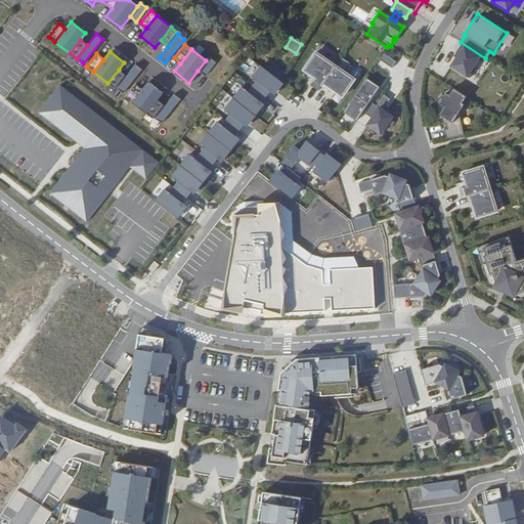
[(318,91),(321,87),(335,68),(315,54),(304,71),(315,79),(311,86),(318,91)]
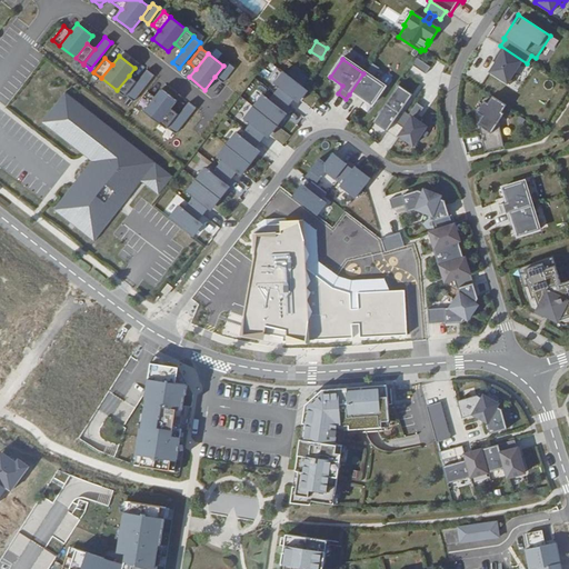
[(223,66),(215,77),(221,82),(233,67),(227,61),(223,66)]
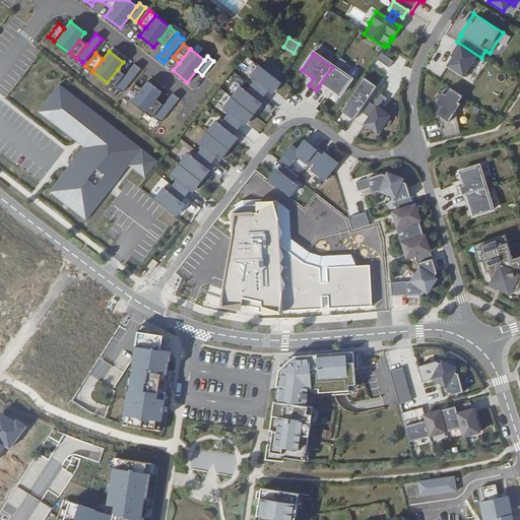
[(121,92),(139,68),(133,63),(125,74),(115,87),(121,92)]
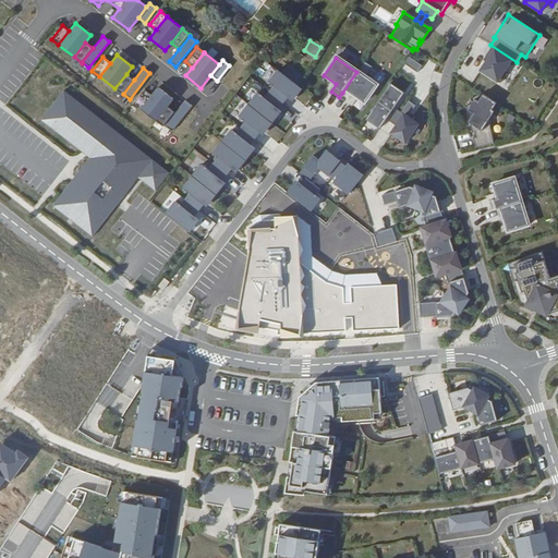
[(300,88),(278,71),(268,83),(274,87),(268,93),(282,104),(288,97),(290,99),(300,88)]
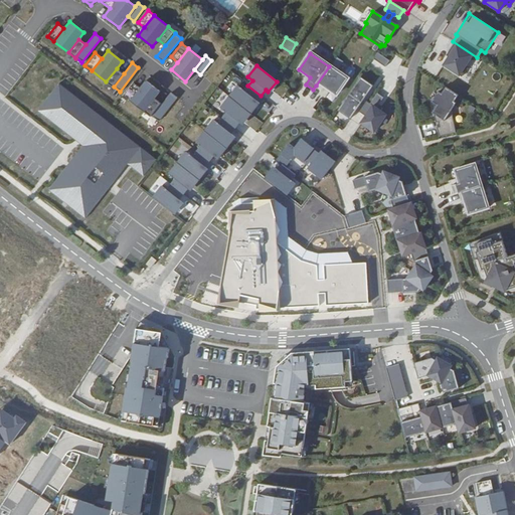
[(348,79),(329,66),(316,86),(322,90),(324,87),(336,96),(348,79)]
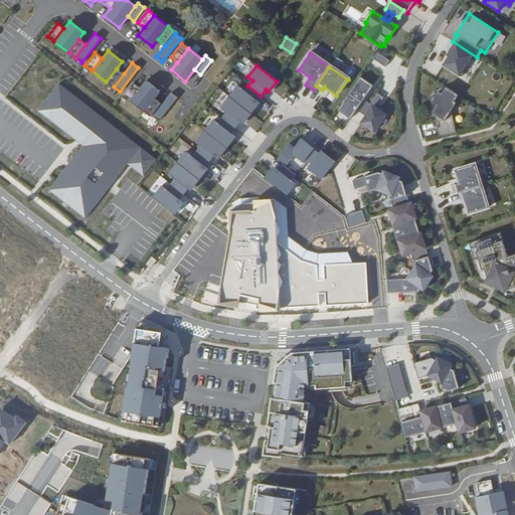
[(117,68),(106,81),(113,88),(114,87),(124,73),(117,68)]
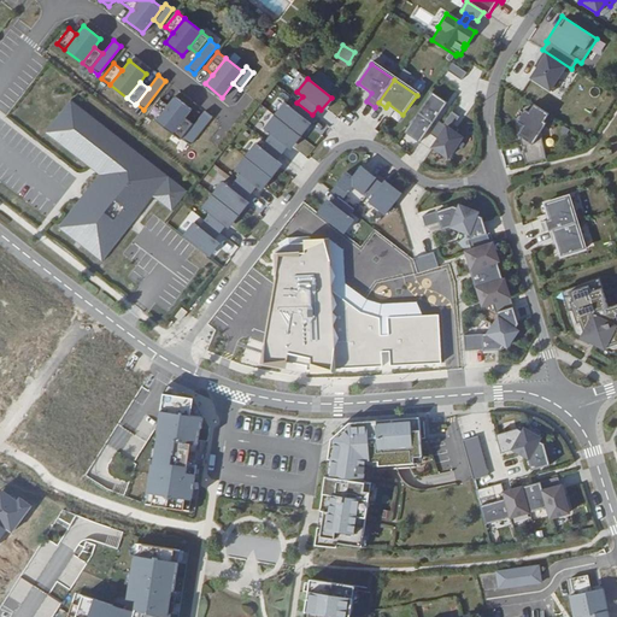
[(432,94),(418,113),(433,123),(446,104),(432,94)]
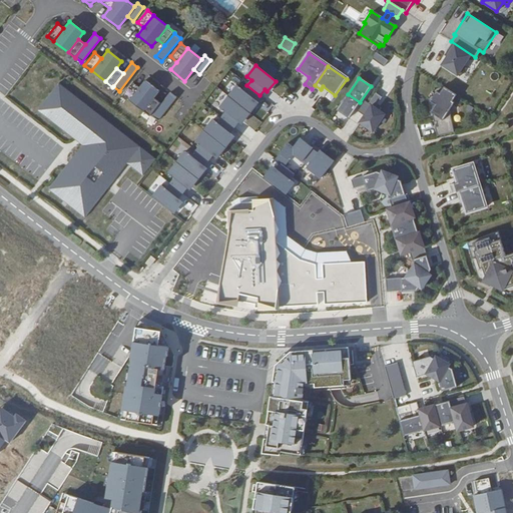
[(129,100),(143,111),(153,97),(159,91),(144,80),(139,87),(129,100)]
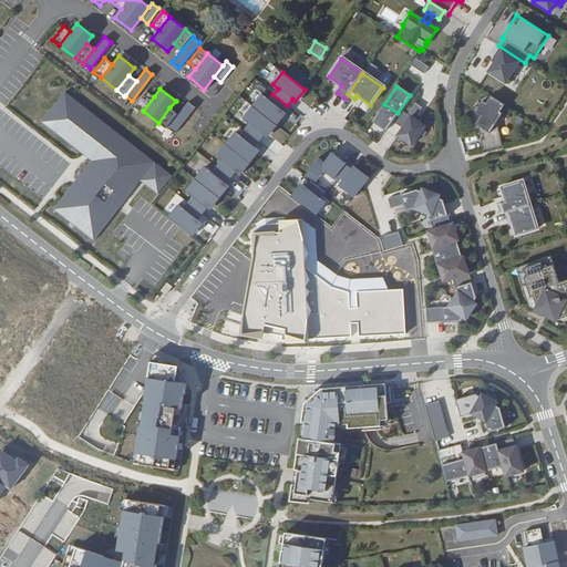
[(135,105),(143,111),(154,96),(146,91),(135,105)]
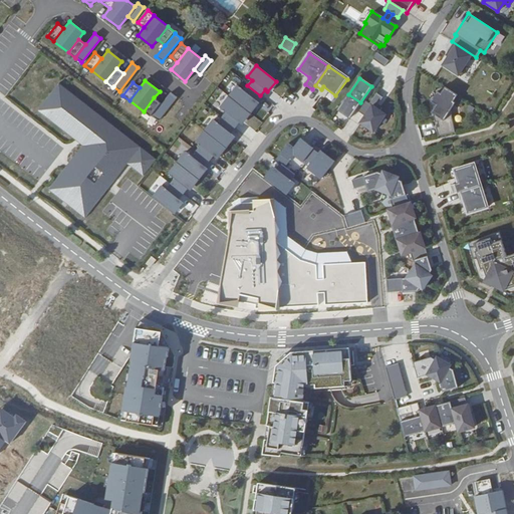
[(155,159),(60,84),(39,111),(82,146),(48,189),(84,217),(127,163),(143,175),(155,159)]
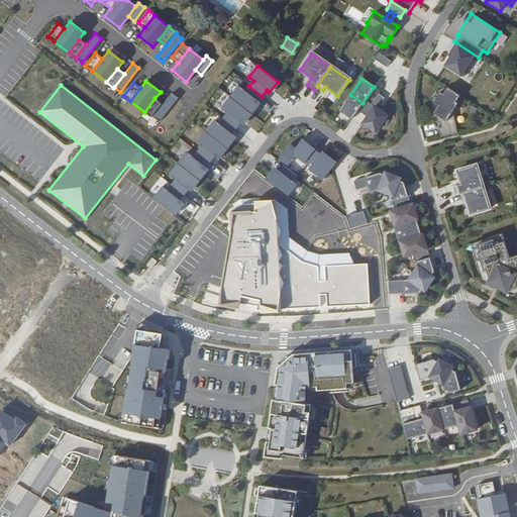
[(262,96),(248,86),(244,91),(238,87),(229,98),(249,113),(257,102),(262,96)]
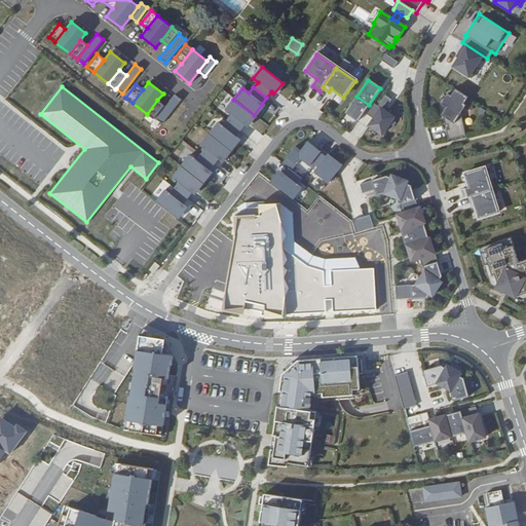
[(467,98),(454,89),(450,97),(447,95),(441,105),(446,108),(442,114),(445,126),(447,125),(448,130),(446,132),(448,140),(464,137),(460,113),(465,106),(463,105),(467,98)]
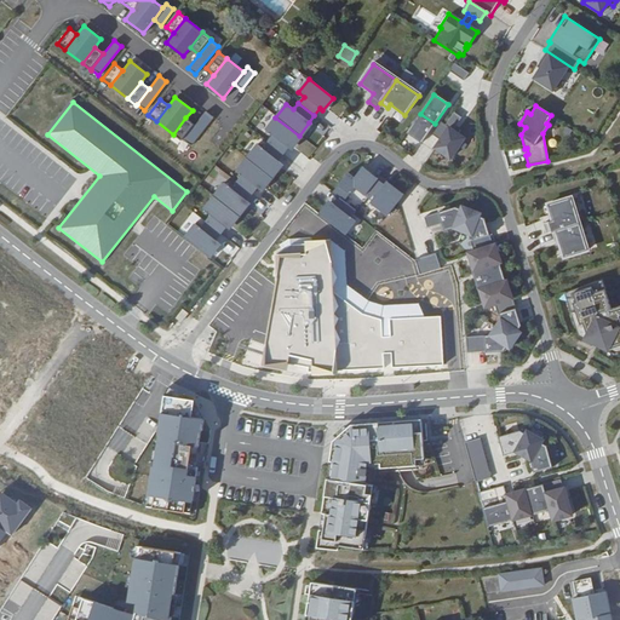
[(212,116),(205,112),(194,125),(183,139),(190,145),(212,116)]
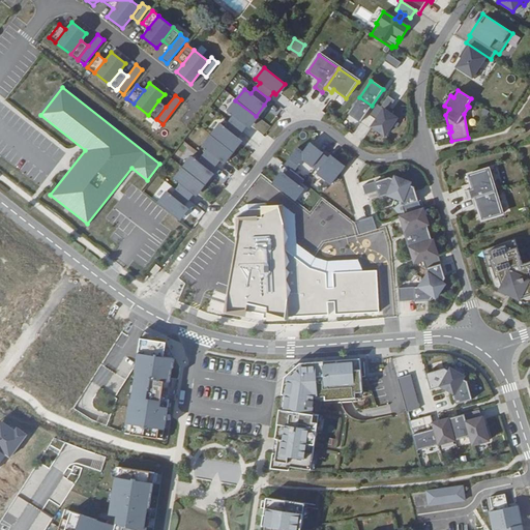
[(359,123),(372,106),(359,97),(347,115),(359,123)]
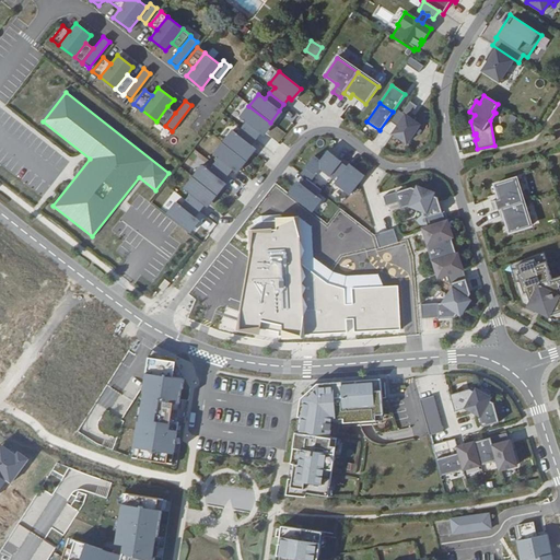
[(167,106),(156,121),(164,127),(165,126),(175,113),(167,106)]
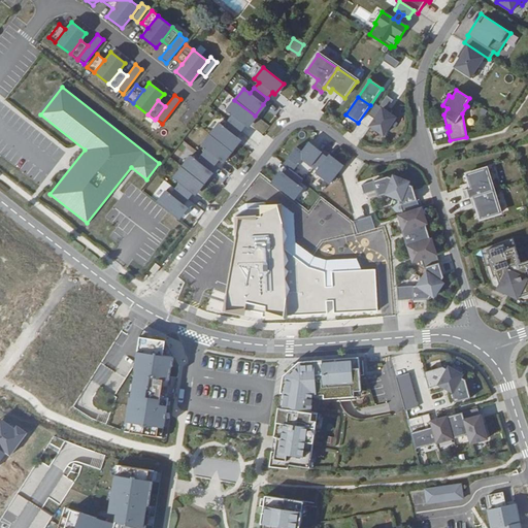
[(255,116),(234,100),(226,111),(232,116),(228,122),(241,132),(255,116)]
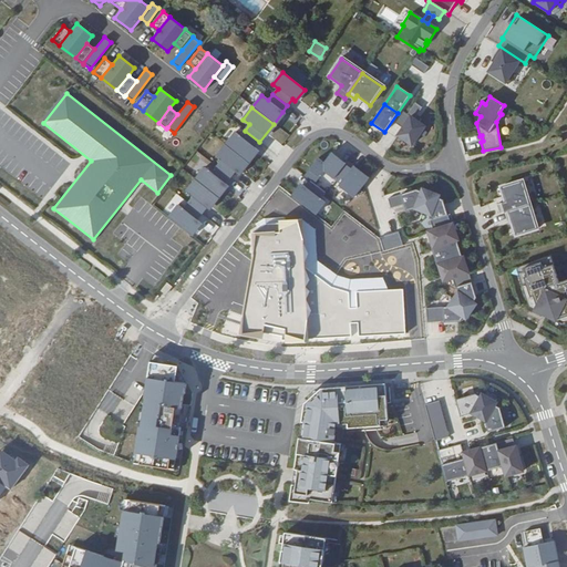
[(295,122),(299,114),(292,110),(287,117),(295,122)]
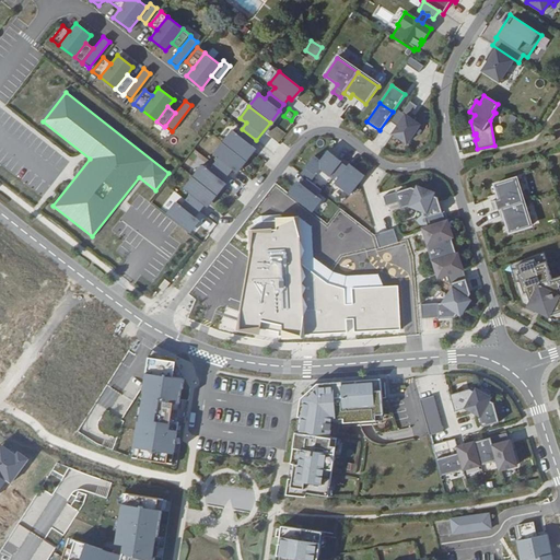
[(419,126),(405,116),(393,135),(407,143),(419,126)]
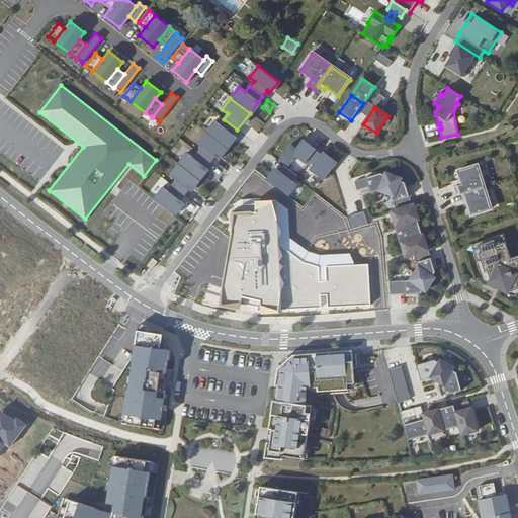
[(237,130),(224,119),(219,124),(214,121),(205,132),(226,148),(234,137),(232,135),(237,130)]
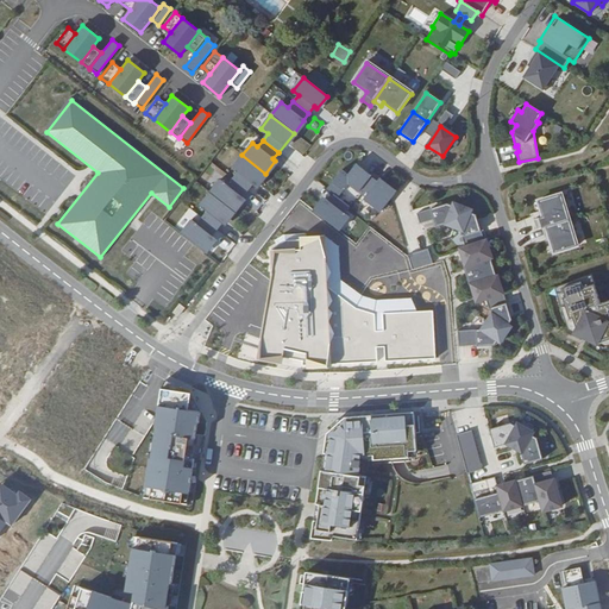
[(237,173),(232,180),(248,192),(252,184),(255,187),(265,174),(242,155),(232,168),(237,173)]
